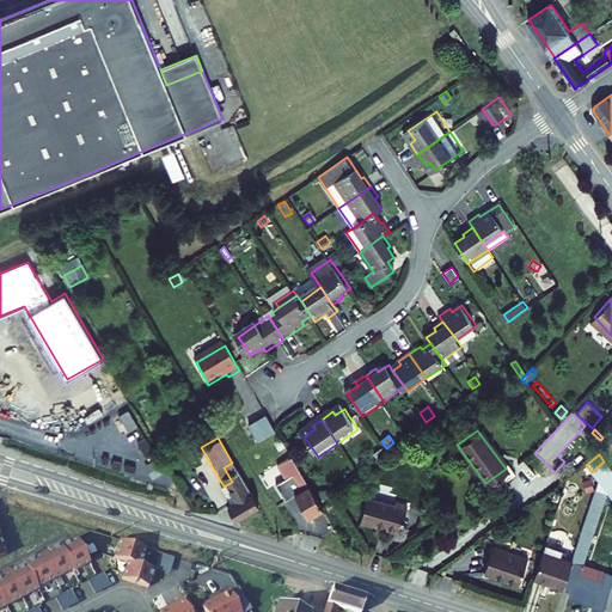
[(295,495),(308,518),(323,508),(292,457),(277,465),(286,478),(276,484),(286,500),(295,495)]
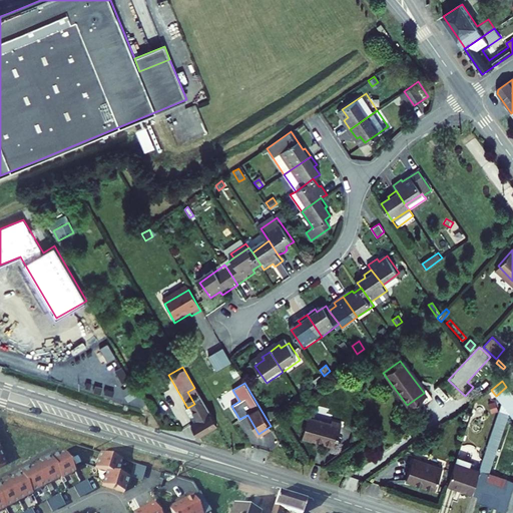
[(296,388),(300,394),(307,389),(303,383),(296,388)]
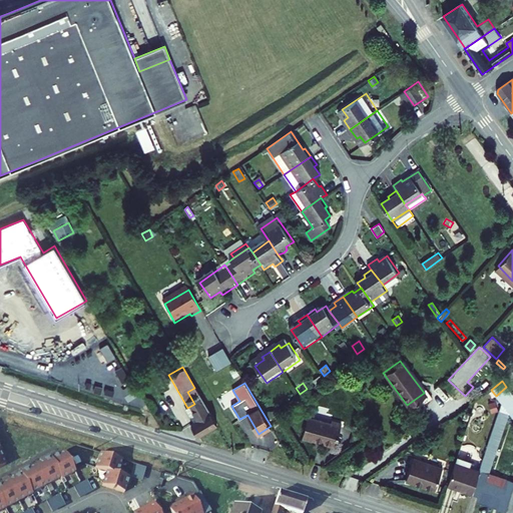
[(506,387),(496,396),(500,401),(511,393),(506,387)]
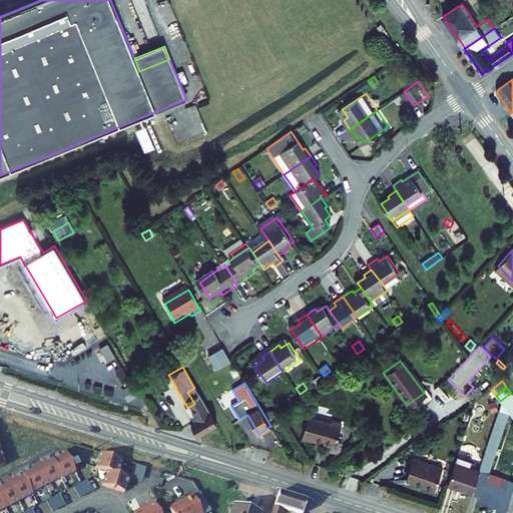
[(216,425),(194,388),(187,392),(194,404),(187,408),(195,420),(188,424),(195,436),(216,425)]
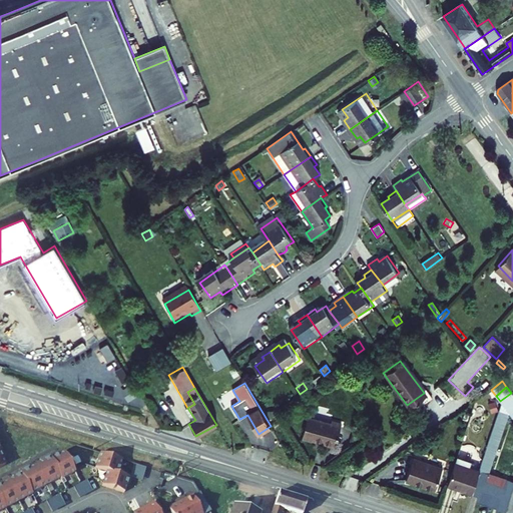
[(504,407),(512,400),(512,395),(511,393),(500,401),(501,403),(504,407)]
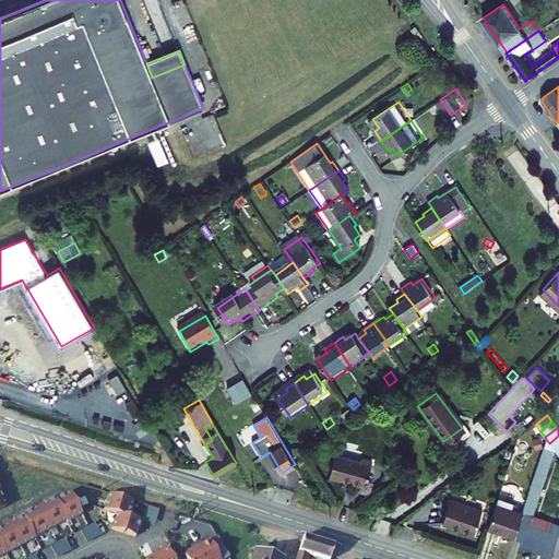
[(558,436),(549,443),(554,449),(558,444),(558,436)]
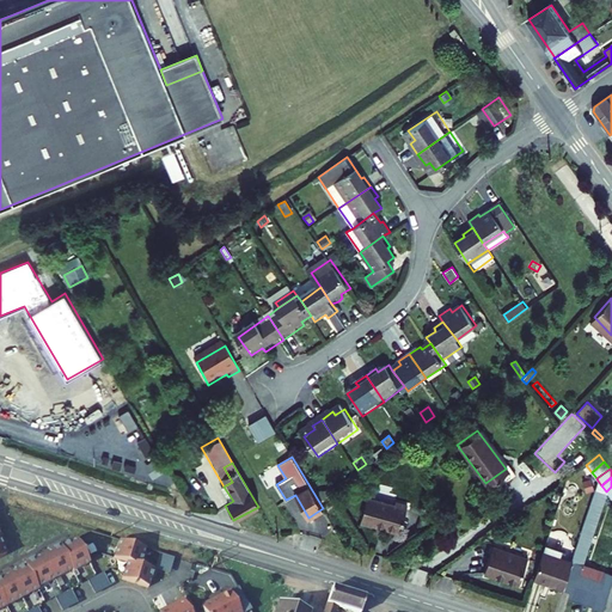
[(583,482),(586,493),(593,490),(591,479),(583,482)]
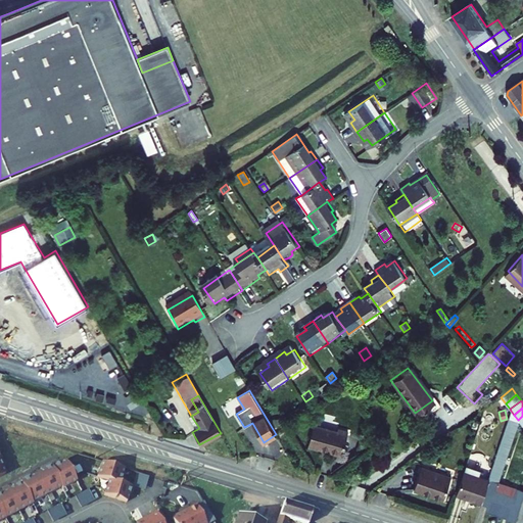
[(488,480),(481,502),(488,504),(487,509),(508,516),(507,518),(516,521),(522,497),(522,490),(496,482),(518,420),(514,415),(511,411),(488,480)]
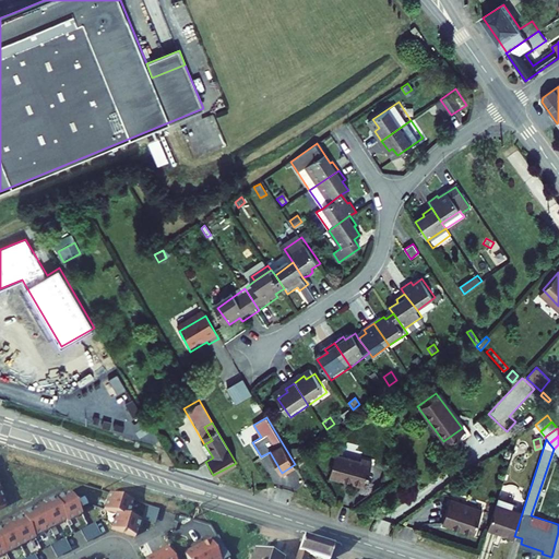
[(204,444),(198,448),(205,462),(213,458),(204,444)]
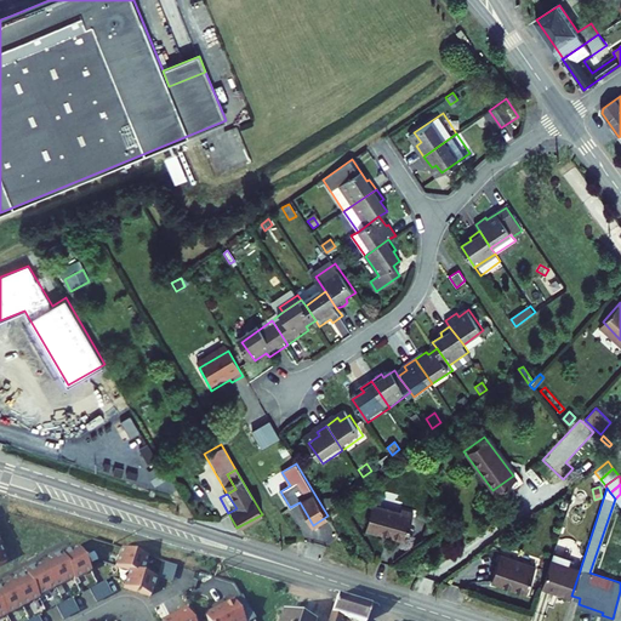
[(370,497),(363,524),(402,535),(404,525),(406,525),(412,507),(399,503),(398,506),(370,497)]
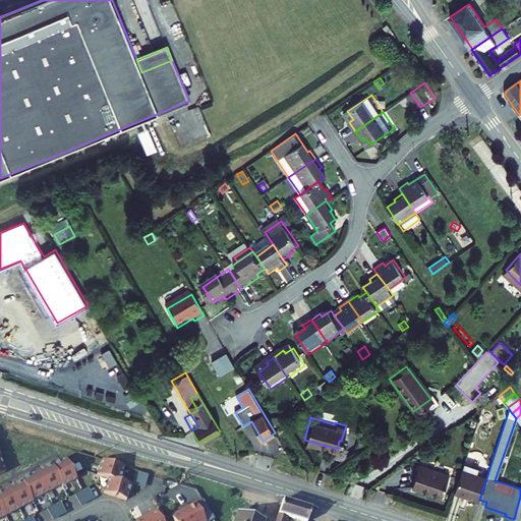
[(77,477),(66,457),(60,460),(59,458),(52,461),(63,483),(63,484),(77,477)]
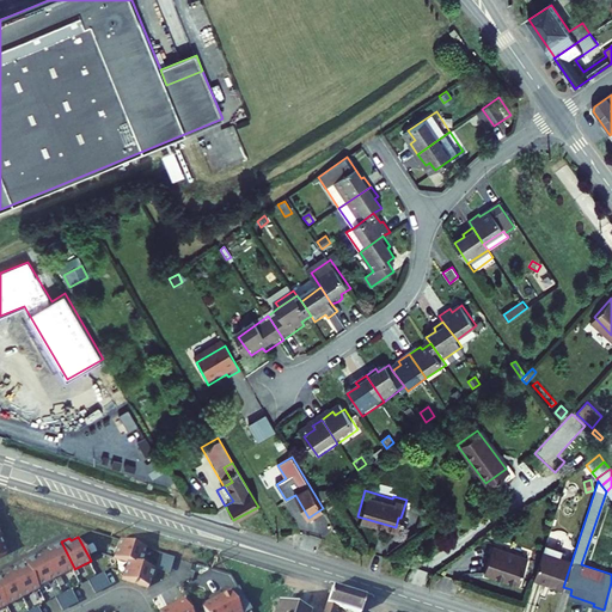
[(147,546),(121,538),(115,555),(128,560),(145,564),(147,555),(145,554),(147,546)]
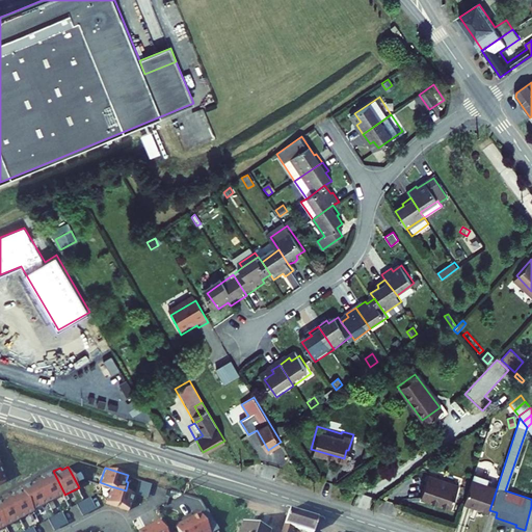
[(53,471),(52,470),(43,475),(44,477),(37,480),(49,501),(64,494),(53,471)]
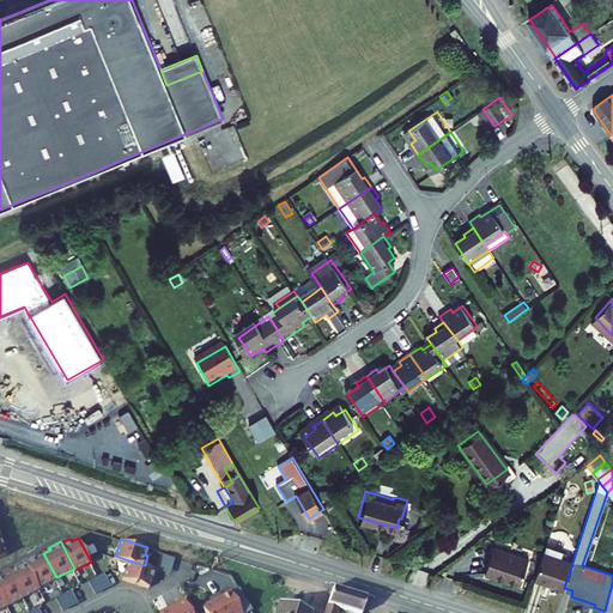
[(572,563),(560,558),(563,552),(546,546),(535,578),(564,588),(572,563)]
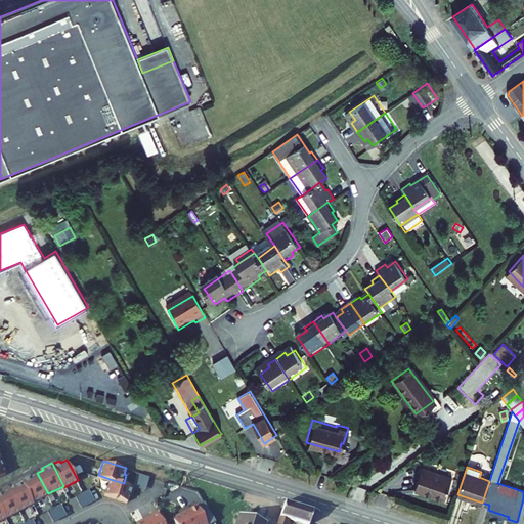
[(415,491),(444,500),(451,478),(422,469),(415,491)]
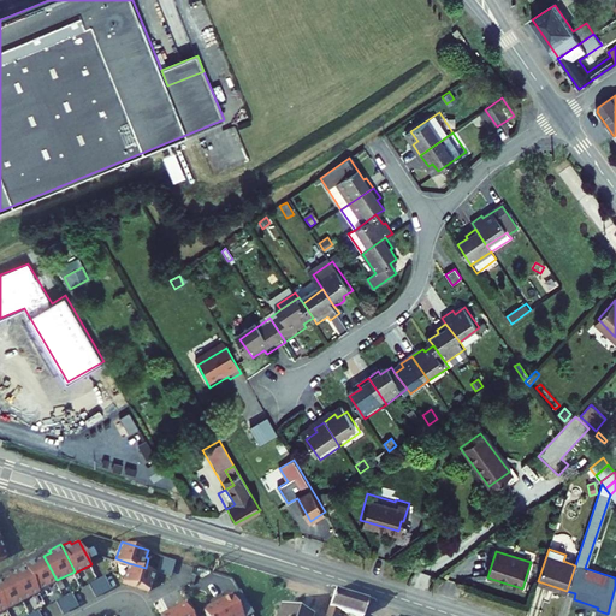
[(36,560),(35,557),(24,563),(25,564),(39,590),(57,580),(43,556),(36,560)]
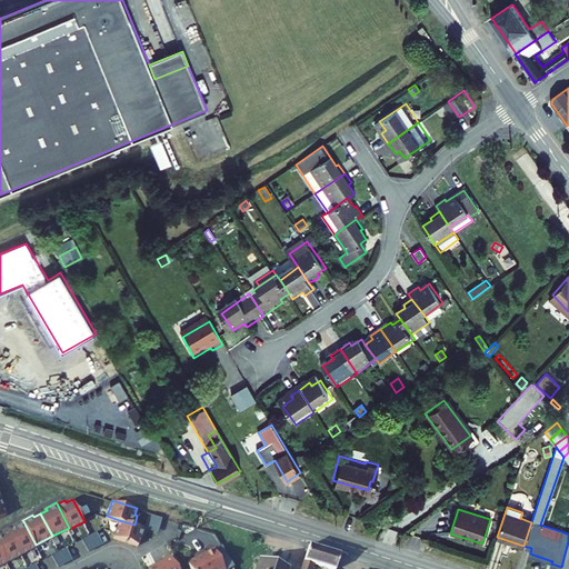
[(147,528),(135,525),(119,520),(115,537),(139,543),(141,537),(145,537),(147,528)]
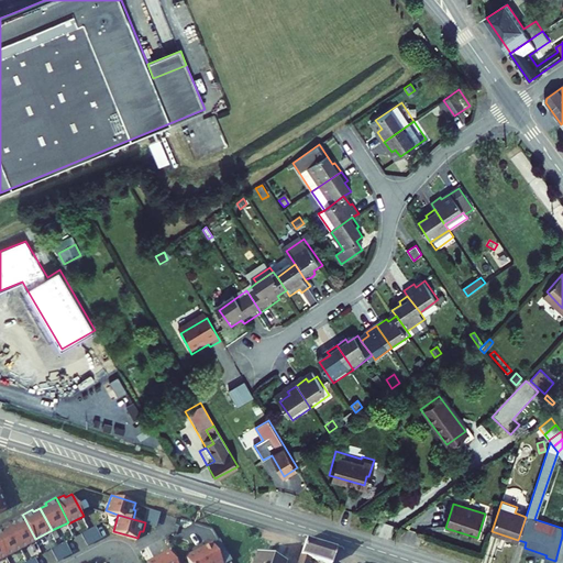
[(35,539),(23,516),(15,520),(17,522),(10,526),(22,549),(36,541),(35,539)]
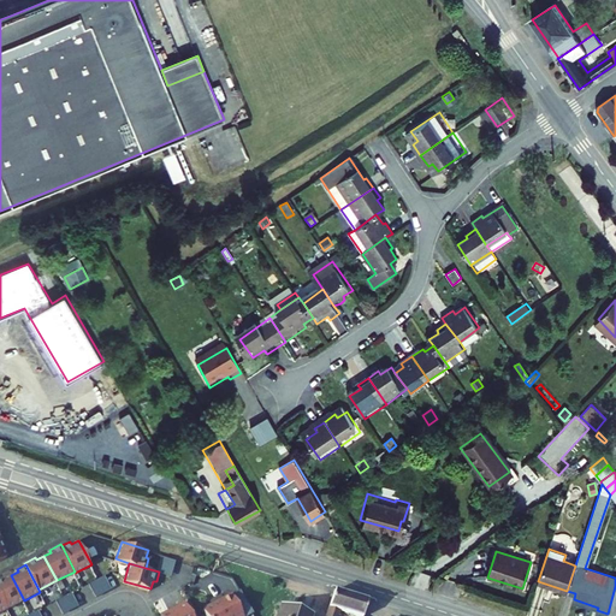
[(99,578),(106,591),(113,587),(106,573),(99,578)]
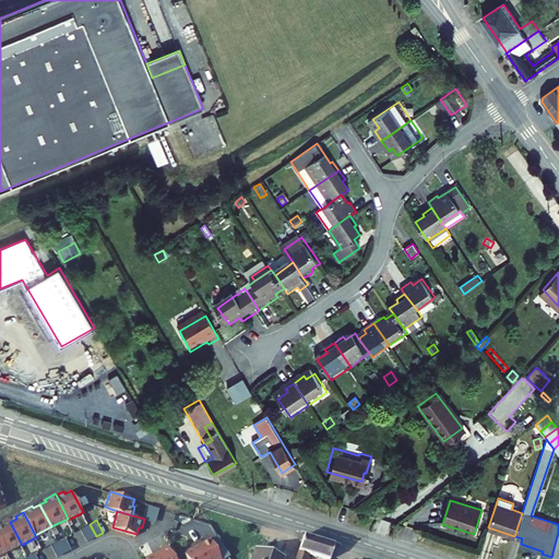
[(22,545),(10,522),(0,526),(0,538),(8,552),(22,545)]
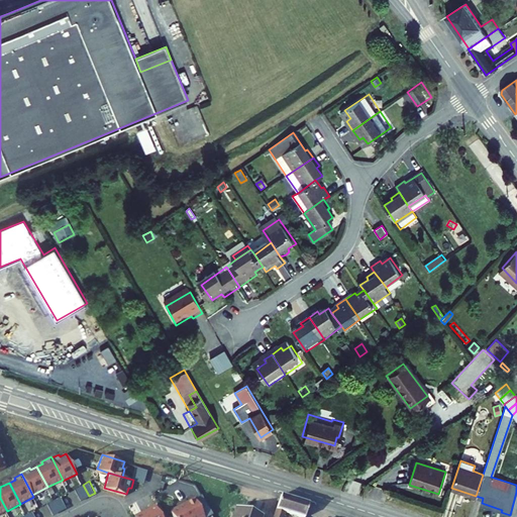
[(82,500),(89,496),(83,485),(76,488),(82,500)]
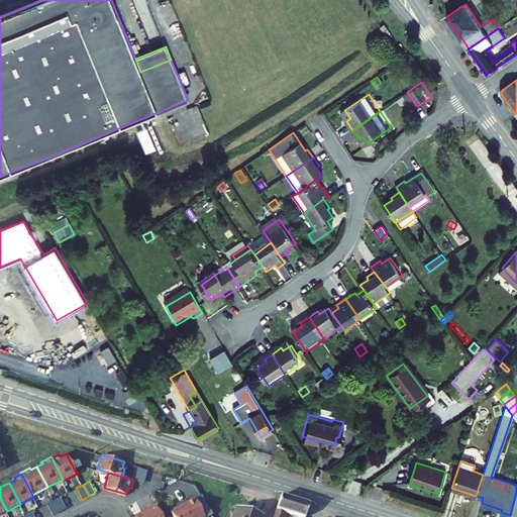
[(67,507),(61,496),(54,499),(60,511),(67,507)]
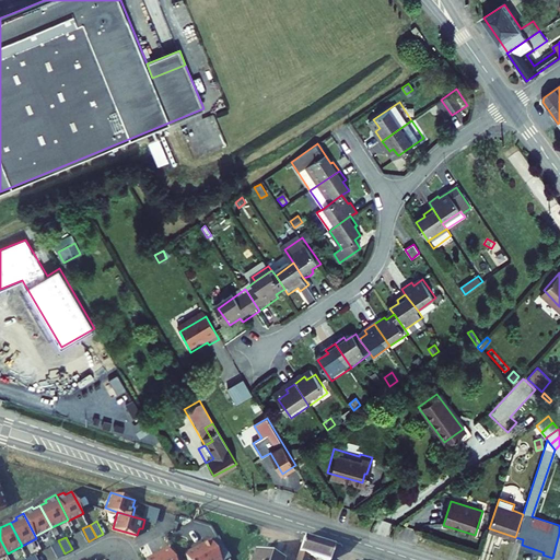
[(228,559),(229,559),(218,538),(211,543),(219,559),(228,559)]
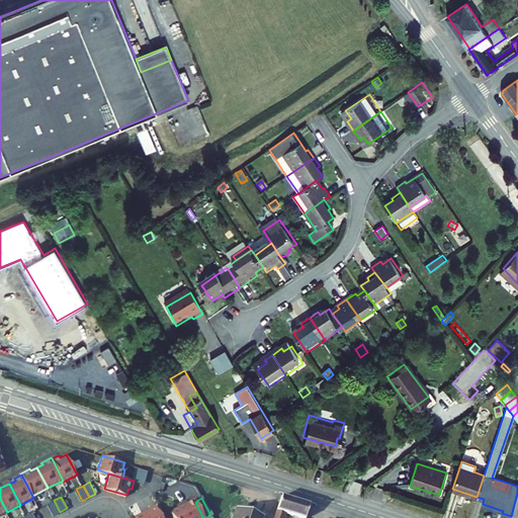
[(277,509),(274,517),(282,517),(284,515),(294,517),(305,517),(306,517),(309,506),(281,498),(277,509)]
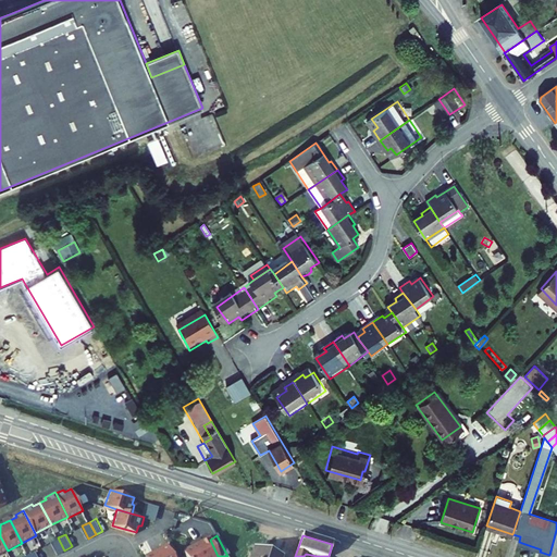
[(64,551),(58,537),(51,542),(58,554),(60,553),(64,551)]
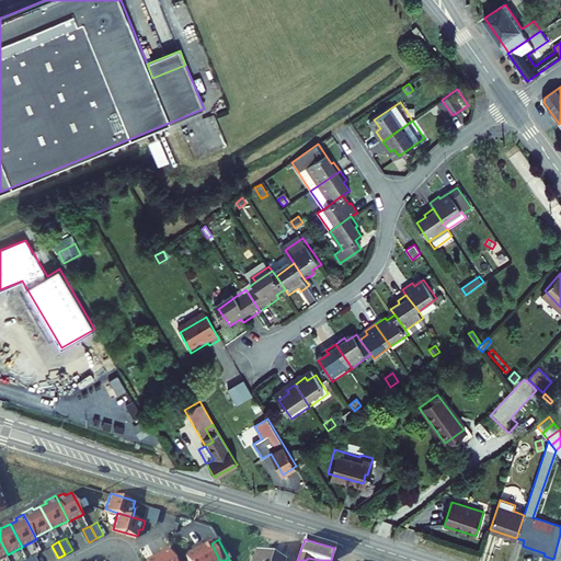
[(219,560),(210,542),(199,548),(201,549),(184,557),(185,560),(219,560)]
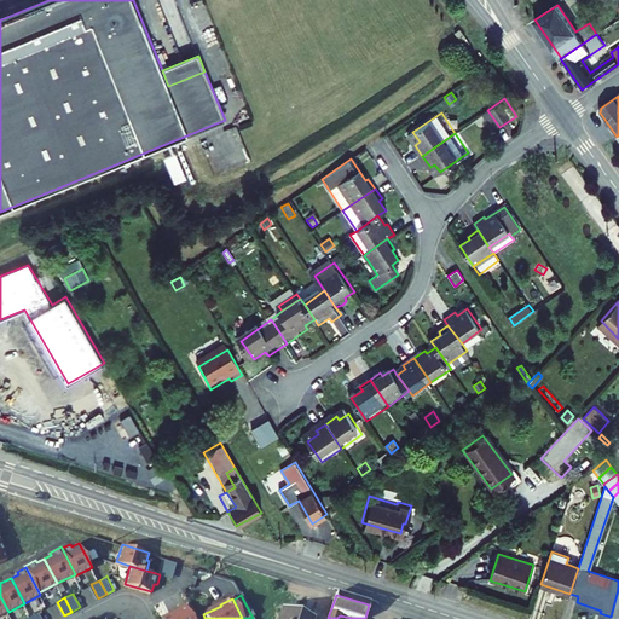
[(194,618),(187,605),(162,618),(194,618)]
